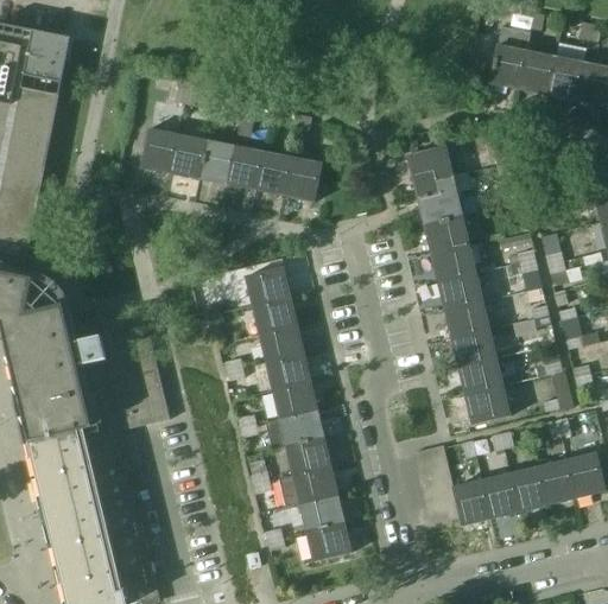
[(521,25),(531,27),(534,12),(524,11),(521,25)]
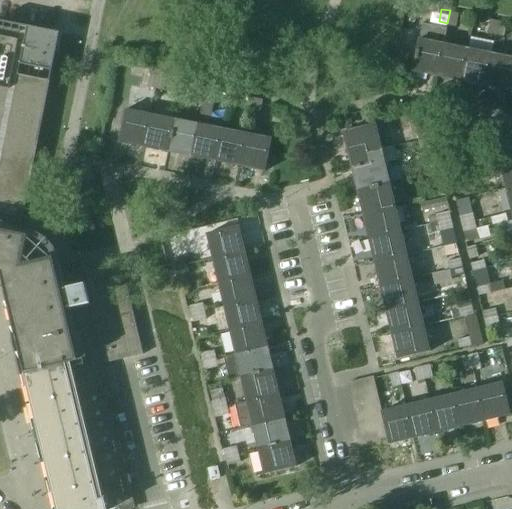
[(457,12),(450,10),(447,23),(455,25),(457,12)]
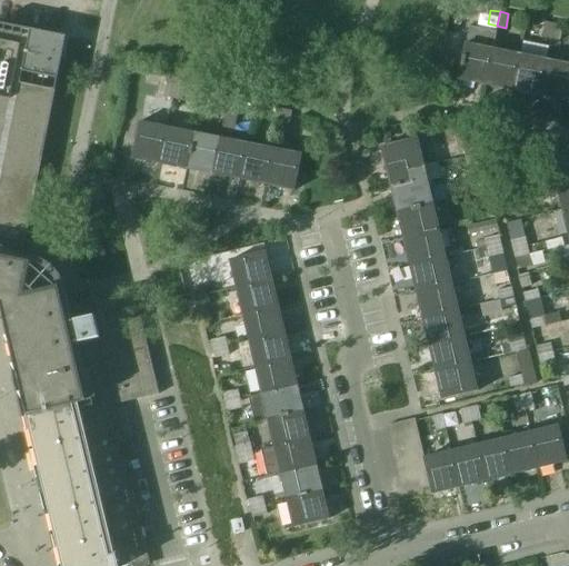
[(0,304),(39,468),(43,468),(46,479),(49,490),(45,492),(55,534),(59,533),(61,544),(58,545),(62,565),(65,565),(67,565),(119,565),(148,559),(123,460),(110,403),(115,401),(116,401),(158,391),(132,285),(89,296),(62,303),(58,284),(23,293),(30,260),(18,258),(20,252),(22,247),(23,240),(25,241),(32,197),(66,35),(0,20),(0,304)]
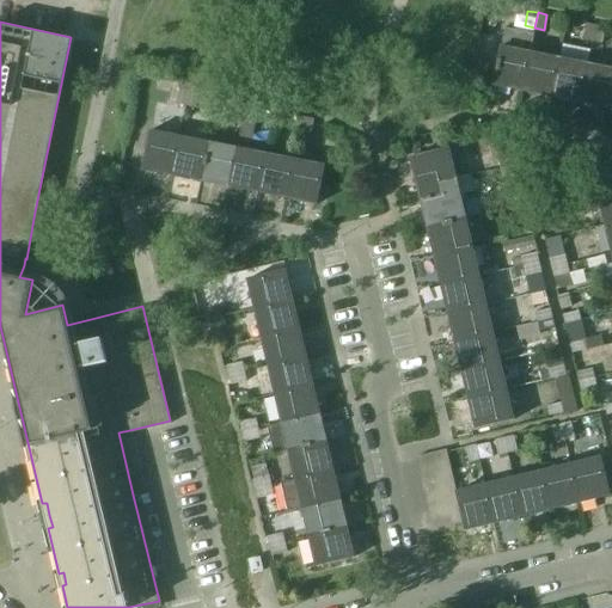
[(594,24),(585,22),(582,37),(591,40),(594,24)]
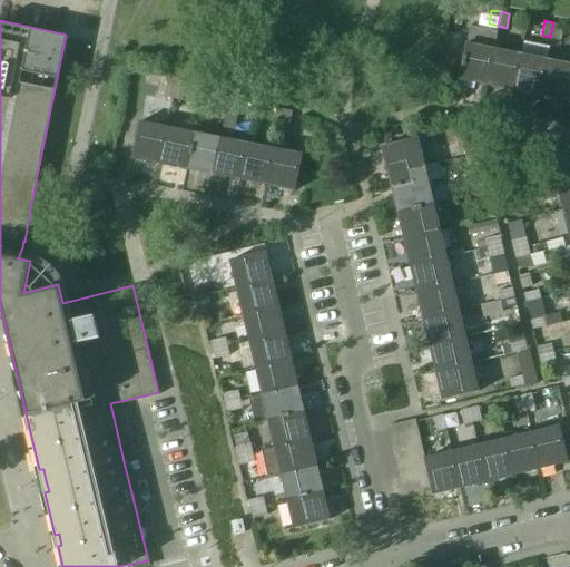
[(562,25),(553,22),(550,37),(560,38),(562,25)]
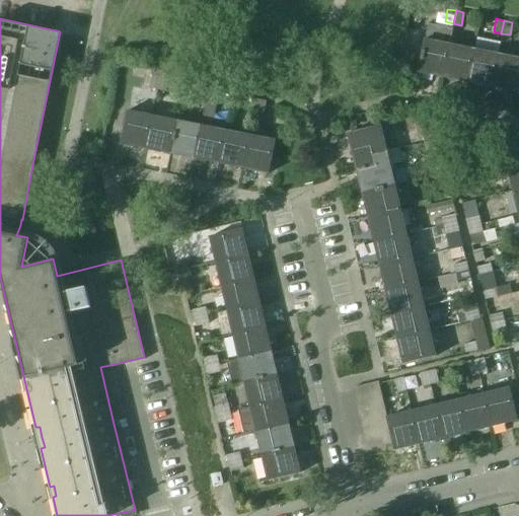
[(449,43),(424,38),(418,71),(443,76),(449,43)]
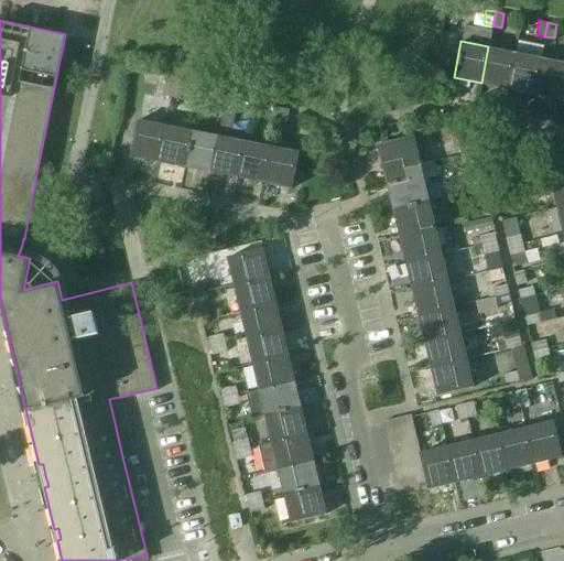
[(514,52),(488,46),(481,83),(508,87),(514,52)]
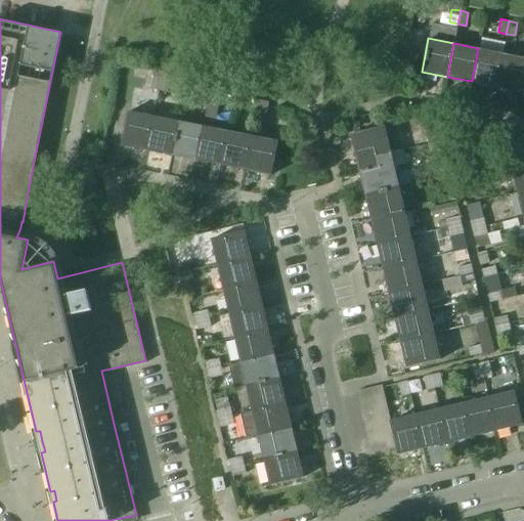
[(503,53),(478,48),(472,81),(495,86),(503,53)]
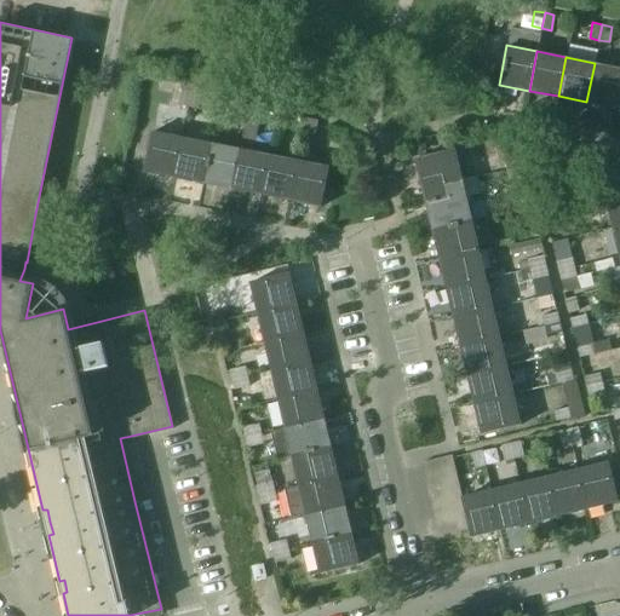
[(619,85),(619,68),(595,63),(586,102),(615,108),(619,85)]
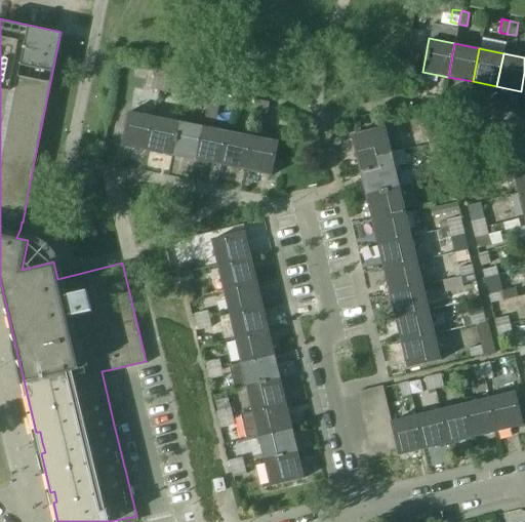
[(158,89),(158,88),(161,73),(162,69),(156,68),(155,74),(153,74),(150,87),(158,89)]
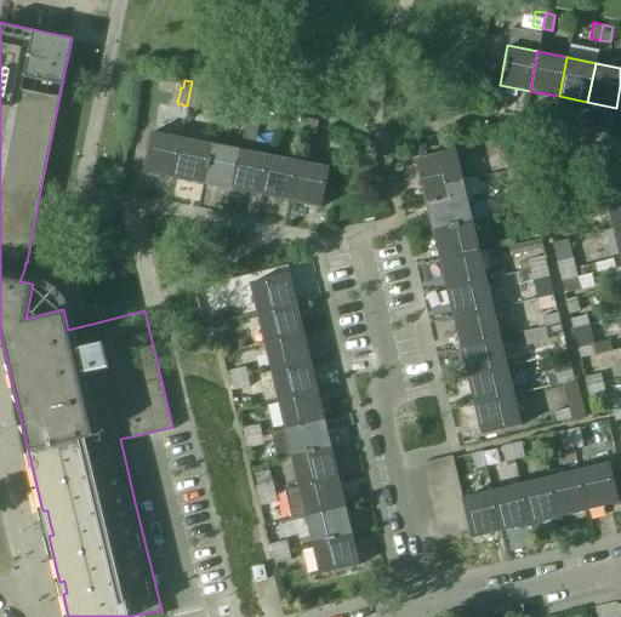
[(198,107),(200,91),(220,95),(222,89),(192,81),(191,86),(187,104),(198,107)]
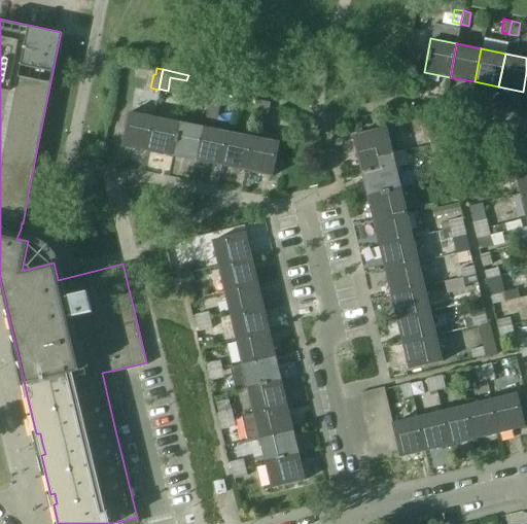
[(217,105),(220,91),(212,90),(209,103),(217,105)]
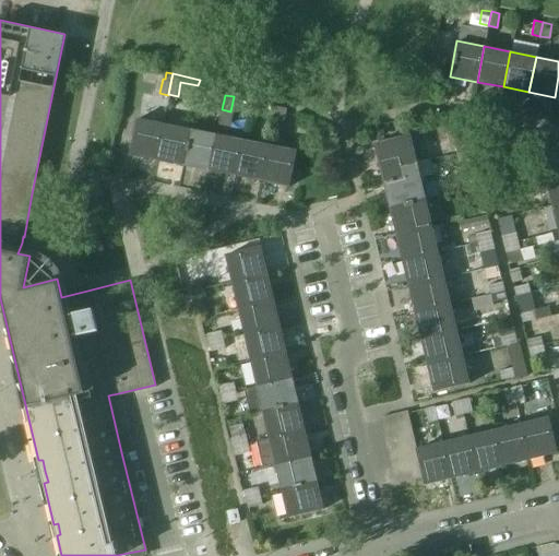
[(218,118),(222,98),(213,97),(211,110),(210,117),(218,118)]
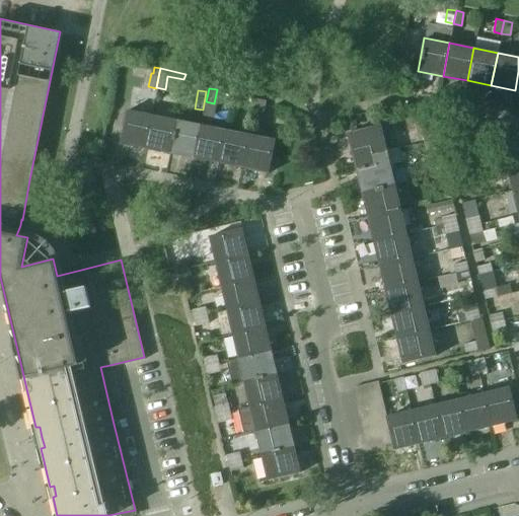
[(240,94),(232,93),(230,105),(238,107),(240,94)]
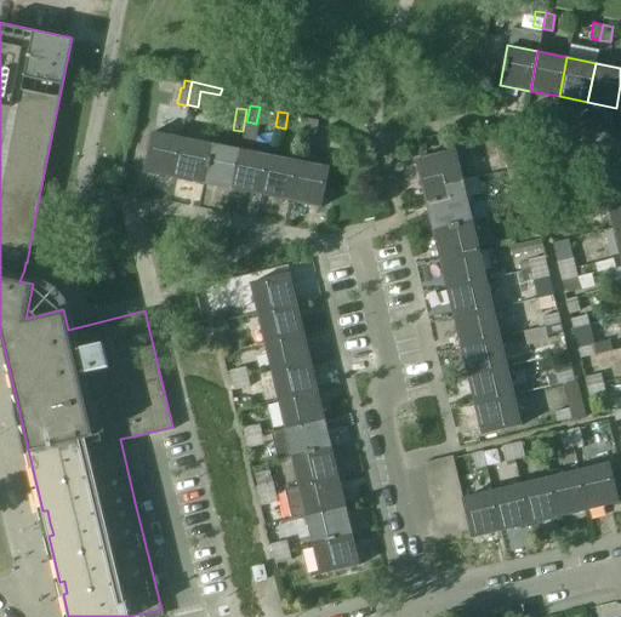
[(317,119),(307,118),(305,132),(314,135),(317,119)]
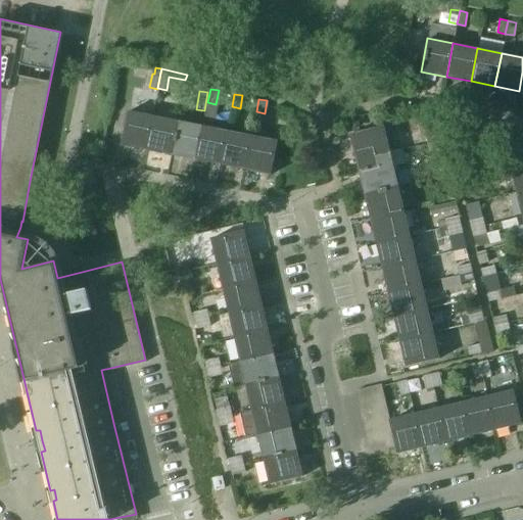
[(152,115),(127,110),(121,143),(146,148),(152,115)]
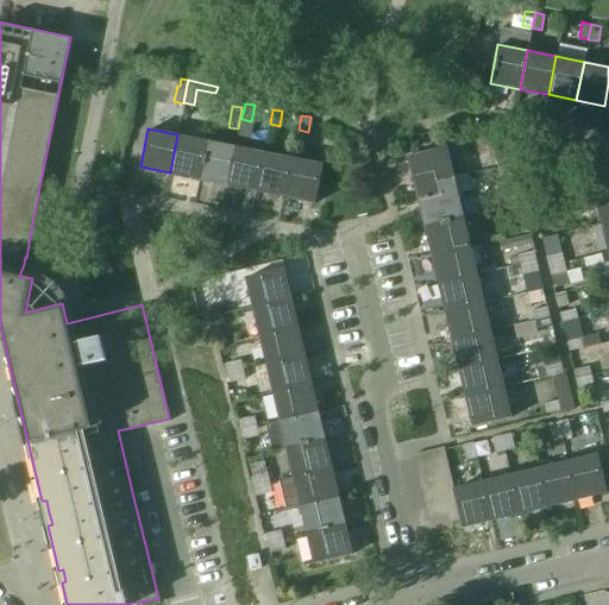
[(207,140),(177,134),(170,172),(199,178),(207,140)]
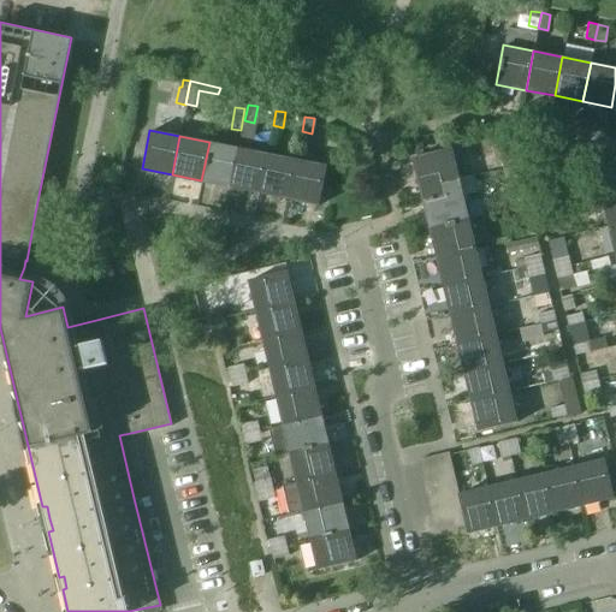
[(237,147),(209,142),(201,180),(230,186),(237,147)]
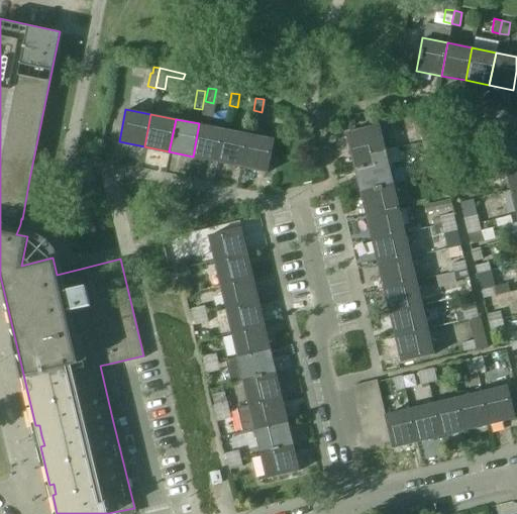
[(223,128),(199,123),(193,157),(217,161),(223,128)]
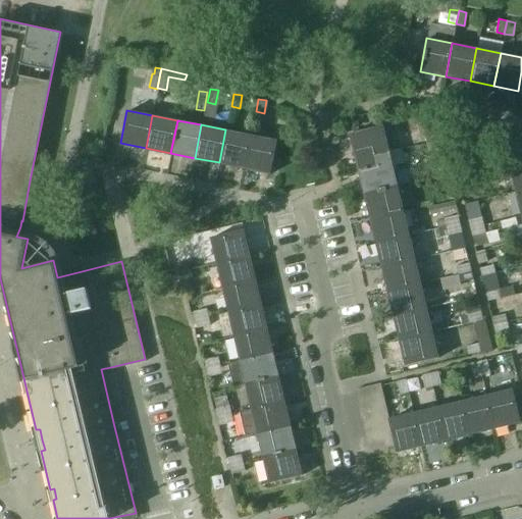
[(385,124),(349,133),(358,168),(374,164),(371,153),(387,149),(385,141),(388,140),(385,124)]
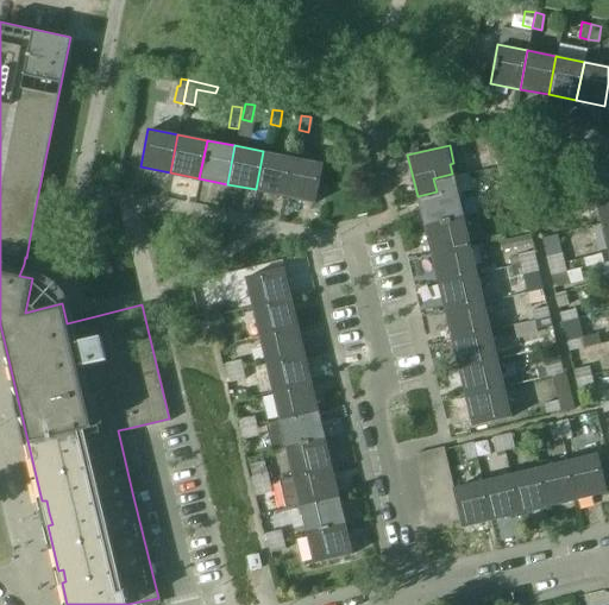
[(292,157),(263,151),(256,189),(284,195),(292,157)]
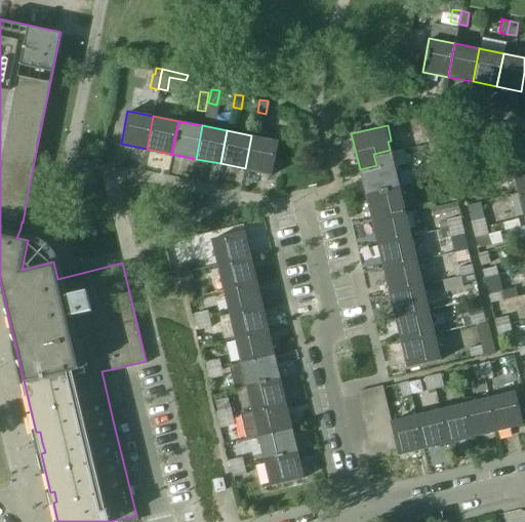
[(427,133),(428,141),(441,137),(439,130),(427,133)]
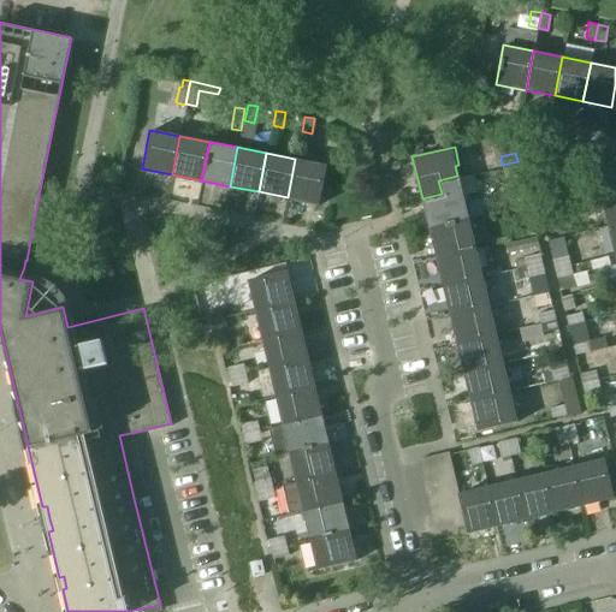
[(325,165),(295,159),(288,197),(317,203),(325,165)]
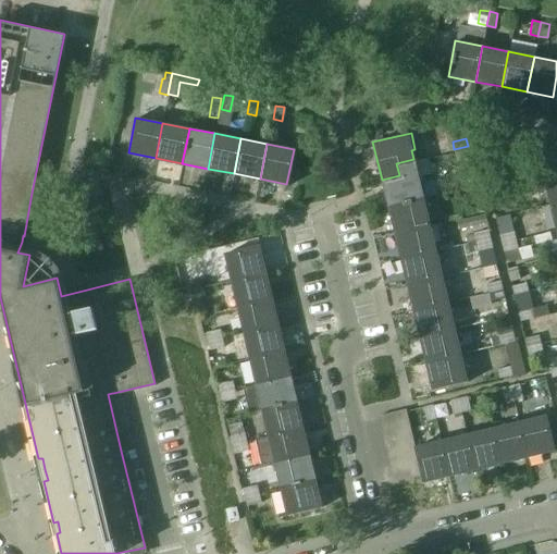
[(468,146),(454,149),(456,159),(470,156),(468,146)]
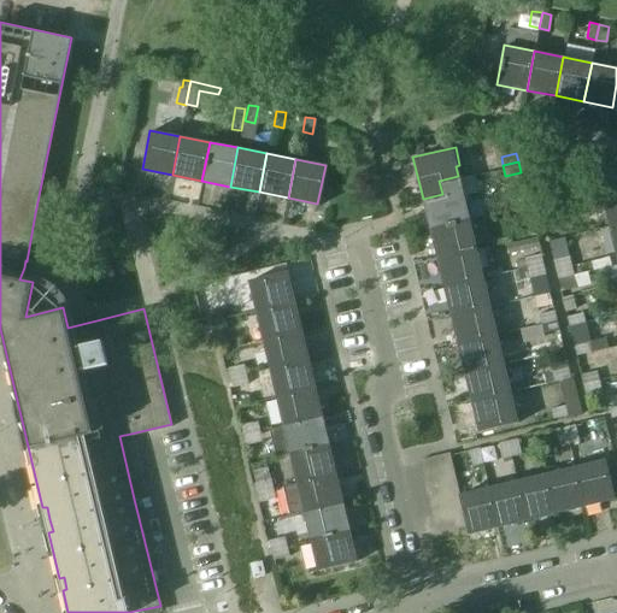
[(442,194),(423,199),(429,228),(468,219),(472,218),(468,200),(464,200),(458,176),(439,181),(442,194)]
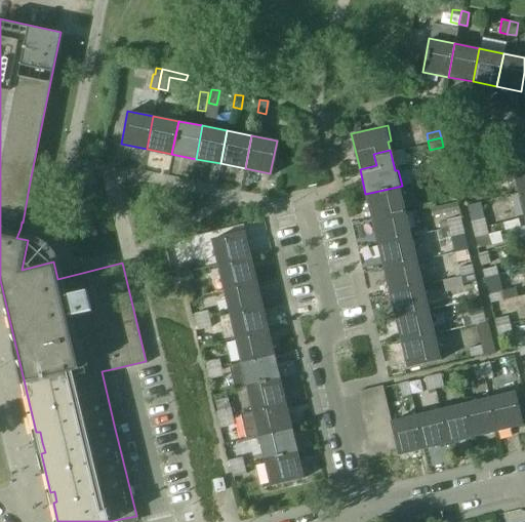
[(515,150),(508,151),(510,159),(517,157),(515,150)]
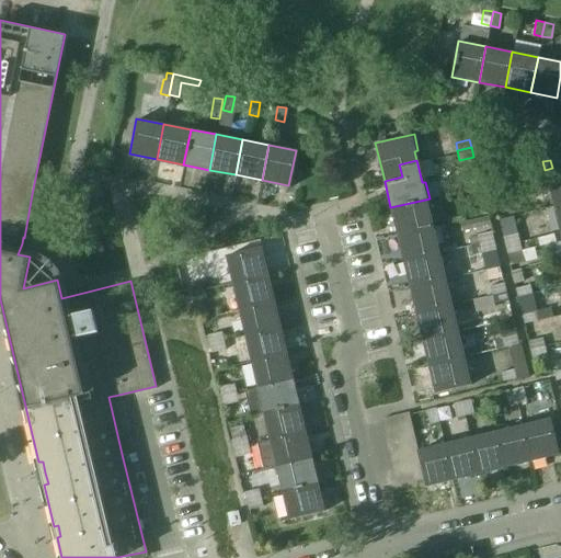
[(560,173),(547,178),(553,203),(560,201),(560,173)]
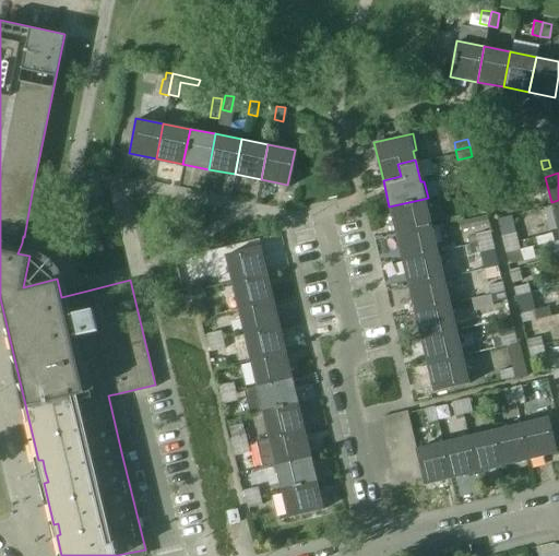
[(424,199),(389,206),(395,233),(430,224),(424,199)]
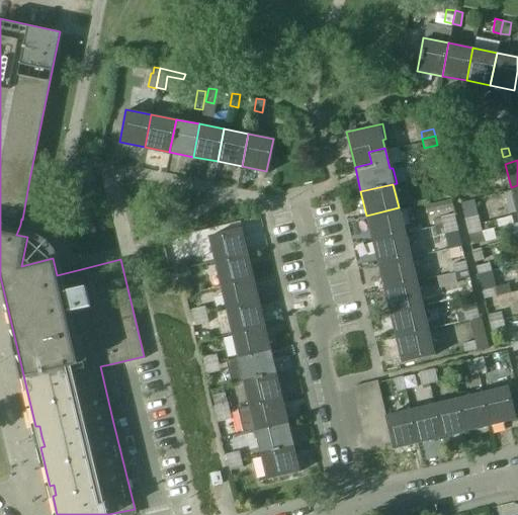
[(453,205),(451,197),(425,203),(427,211),(453,205)]
